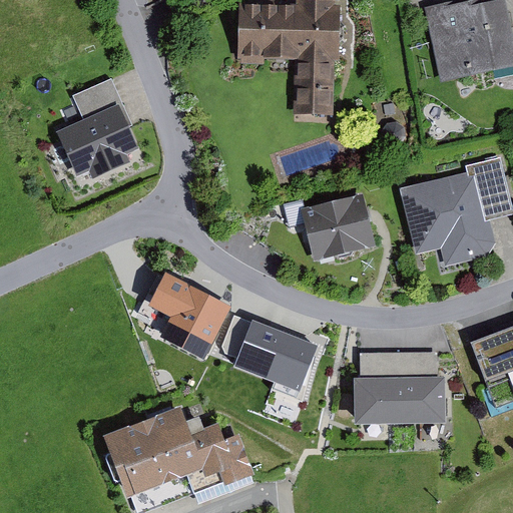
[(294,113),(335,114),(336,58),(340,58),(341,3),(337,3),(336,0),(297,0),(297,2),(239,1),(238,56),(241,56),(241,63),(265,63),(265,58),(295,58),(294,113)]
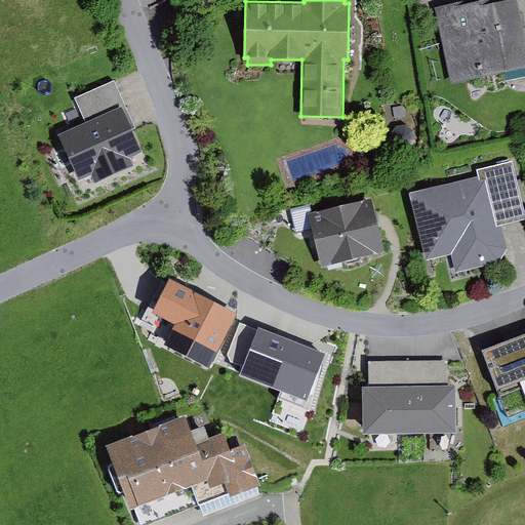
[(462,0),(460,0),(434,6),(451,83),(524,66),(524,26),(519,0),(475,0),(463,3),(462,0)]
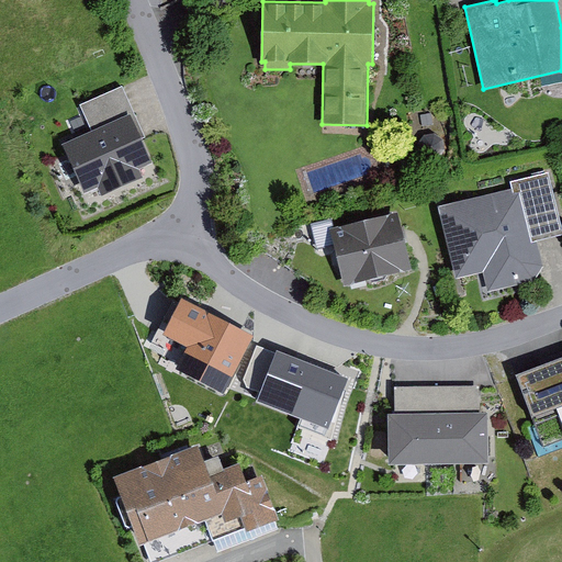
[(91,128),(62,142),(83,191),(97,186),(101,195),(143,176),(139,167),(153,160),(142,136),(144,135),(122,86),(80,104),(91,128)]
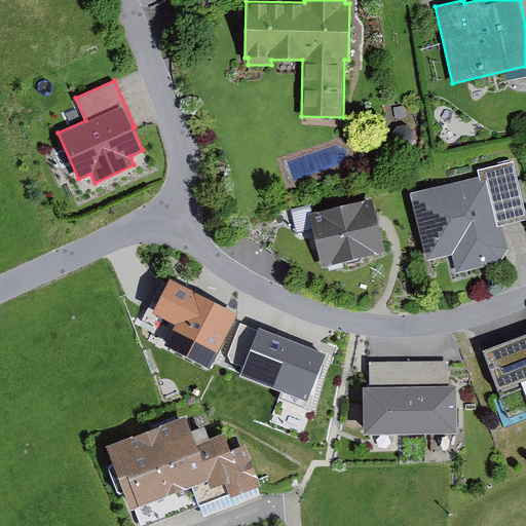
[(400,149),(409,149),(415,141),(415,132),(408,125),(398,125),(391,134),(392,143),(400,149)]
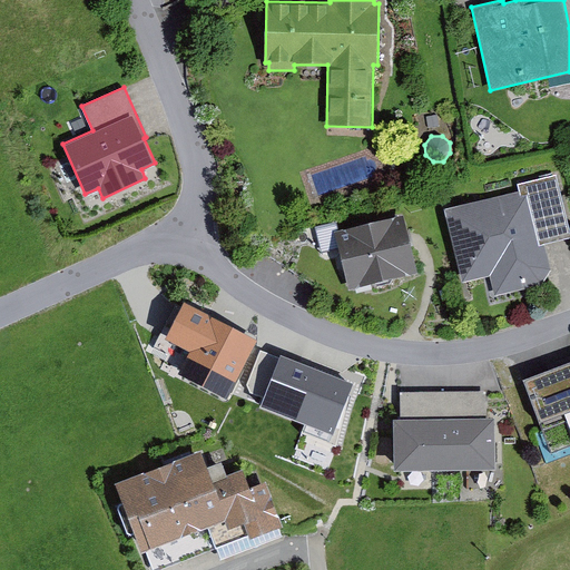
[(518,190),(445,207),(463,281),(490,274),(494,295),(542,284),(551,267),(546,245),(569,238),(569,227),(557,173),(516,182),(518,190)]
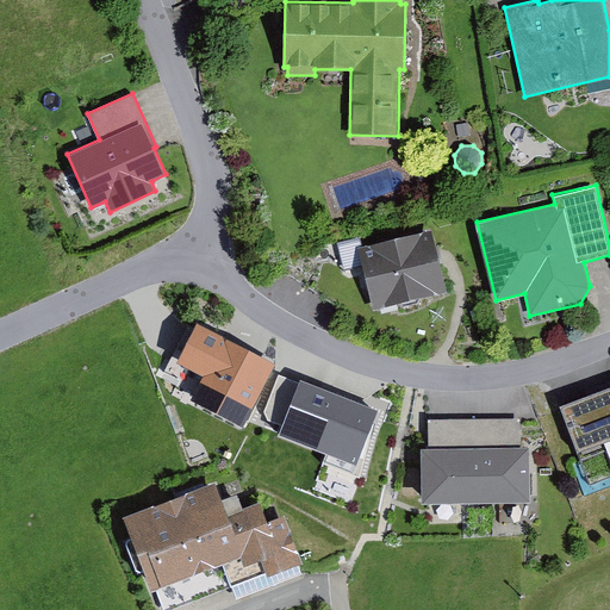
[(430,229),(358,247),(373,309),(446,290),(430,229)]
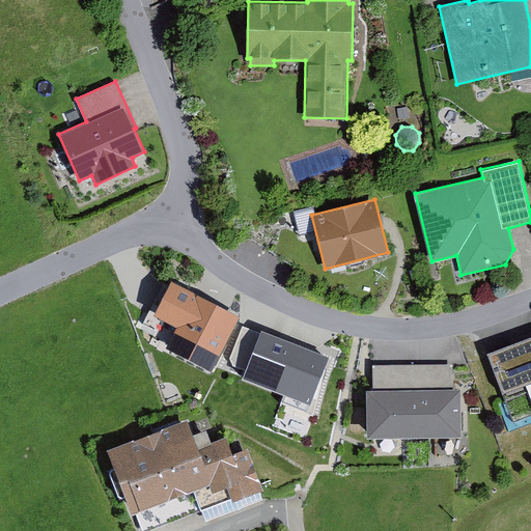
[(240,319),(168,284),(146,330),(218,364),(240,319)]
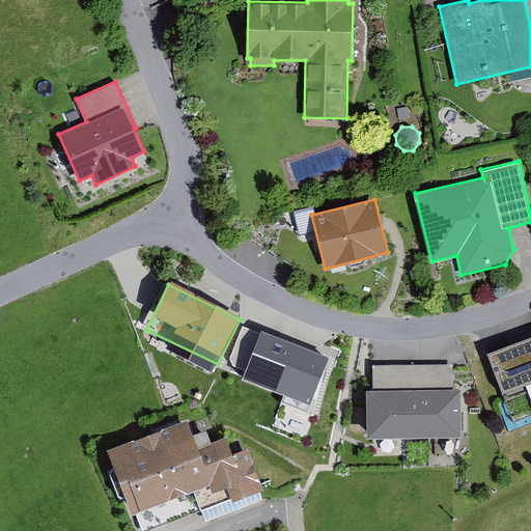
[(333,358),(259,330),(240,382),(313,410),(333,358)]
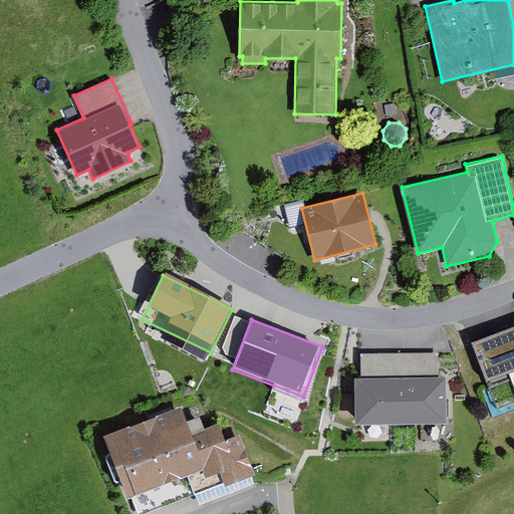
[(513,324),(472,340),(486,379),(513,368),(513,324)]
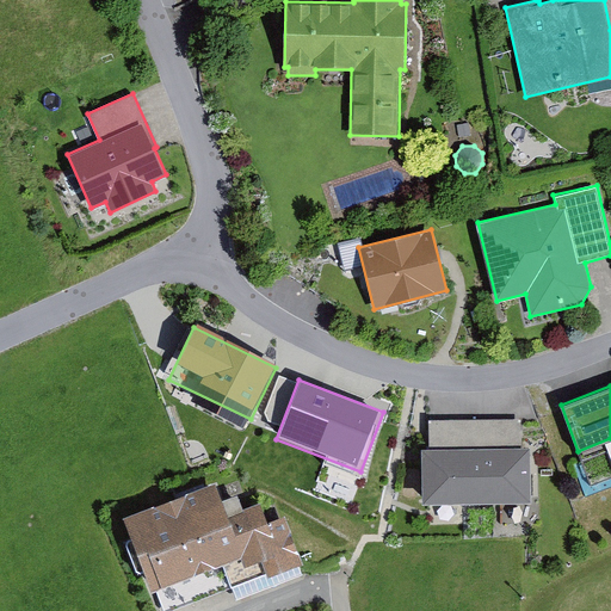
[(421,448),(423,500),(531,500),(530,445),(522,445),(522,419),(429,419),(430,448),(421,448)]
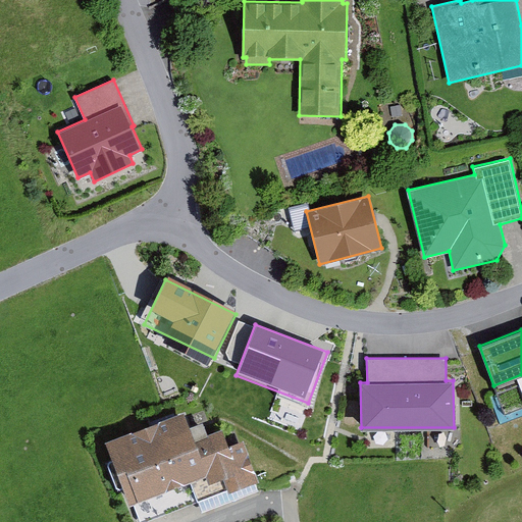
[(184,411),(106,440),(129,503),(191,480),(197,499),(229,487),(230,489),(258,479),(243,439),(228,445),(222,428),(208,433),(203,422),(190,427),(184,411)]
